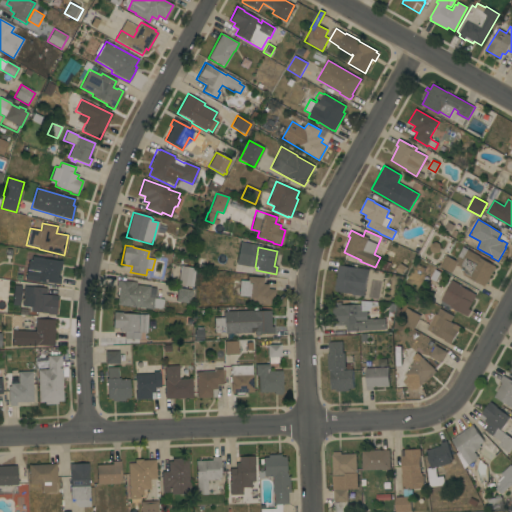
[(481,257),(480,258),(496,266),(485,287),(464,275),(464,274),(460,266),(456,266),(452,273),(440,266),(446,255),(456,261),(463,247),(481,257)]
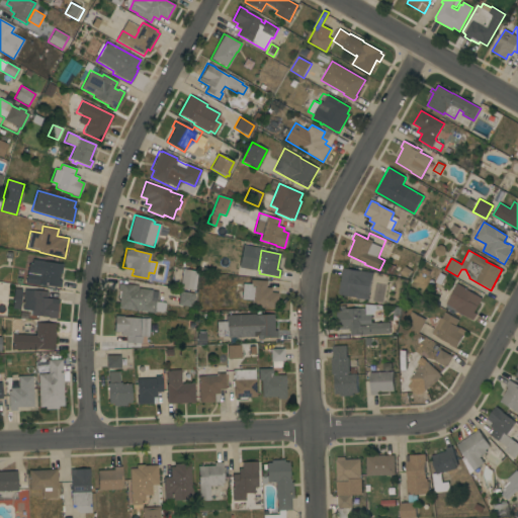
[(58,280),(61,281),(60,288),(46,285),(46,286),(40,285),(40,282),(39,282),(38,285),(24,283),(26,271),(30,272),(32,260),(61,264),(58,280)]
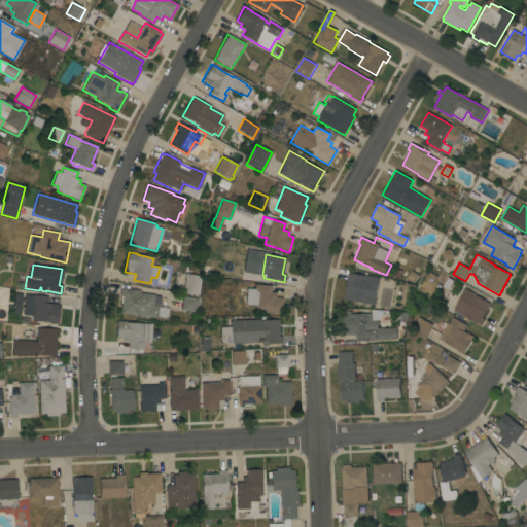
[(197,295),(182,292),(182,291),(175,289),(177,273),(200,277),(197,295)]
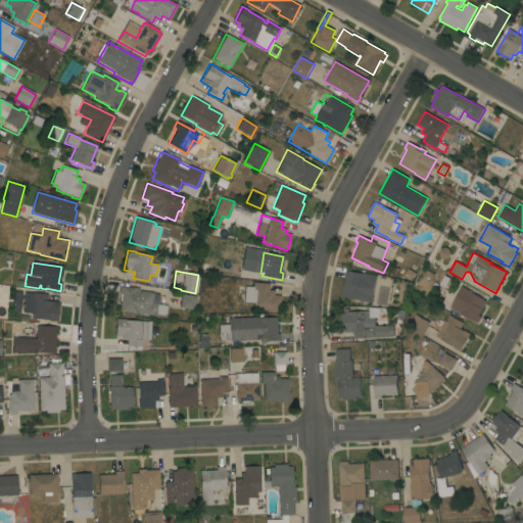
[(346,271),(365,274),(377,276),(373,303),(360,301),(360,300),(342,297),(346,271)]
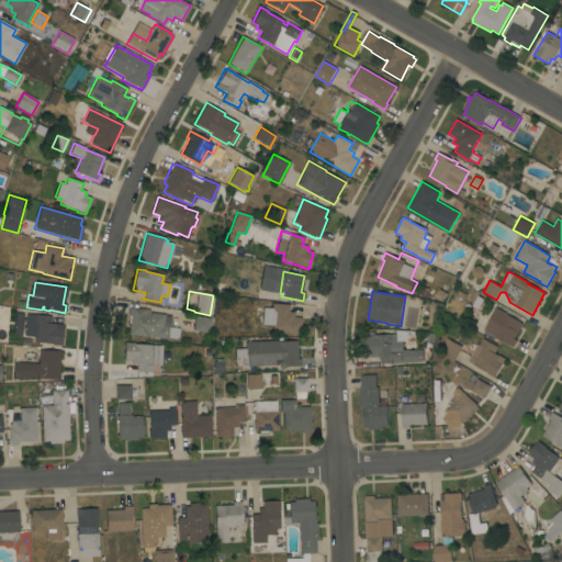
[(271,333),(272,326),(261,325),(262,307),(271,308),(271,304),(289,305),(288,312),(294,313),(293,317),(302,318),(300,336),(271,333)]
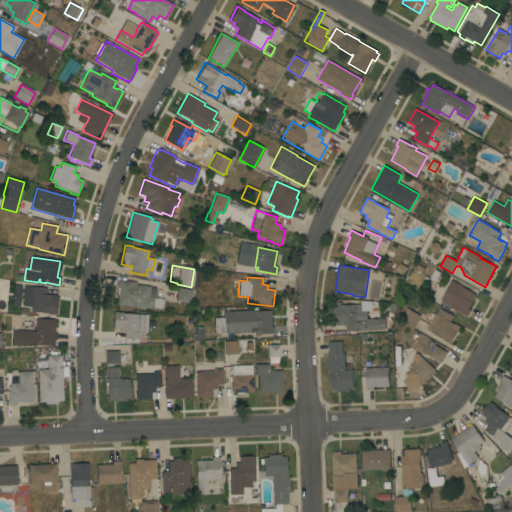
[(116,305),(119,288),(116,288),(117,281),(119,281),(119,280),(136,282),(136,285),(150,287),(155,288),(154,298),(163,299),(162,309),(152,308),(152,309),(116,305)]
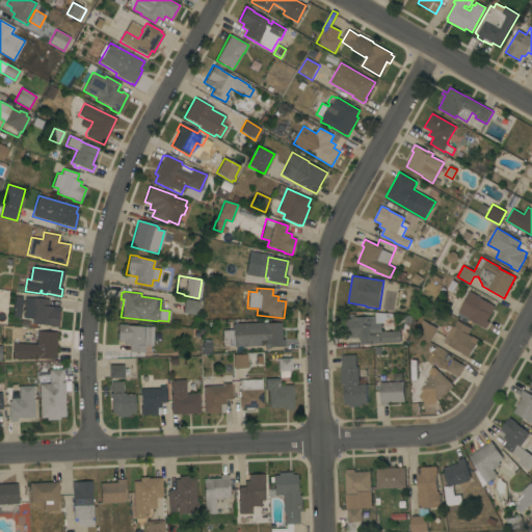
[(480,297),(479,297),(495,307),(487,321),(489,323),(486,329),(468,318),(466,322),(458,318),(461,313),(459,312),(466,300),(464,300),(470,291),(480,297)]
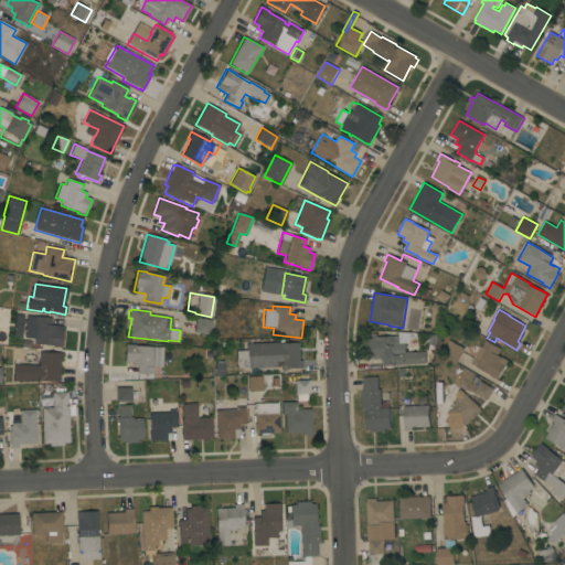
[(25,316),(51,318),(51,324),(63,326),(61,348),(52,347),(33,344),(34,339),(23,338),(25,316)]
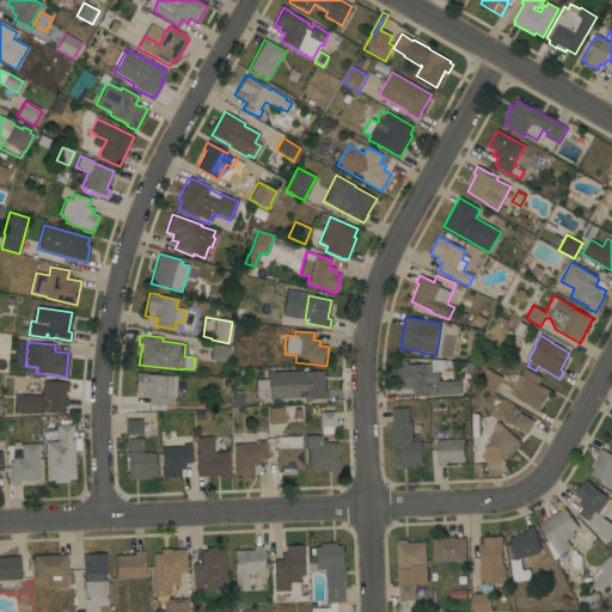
[(209,361),(212,344),(230,347),(226,363),(209,361)]
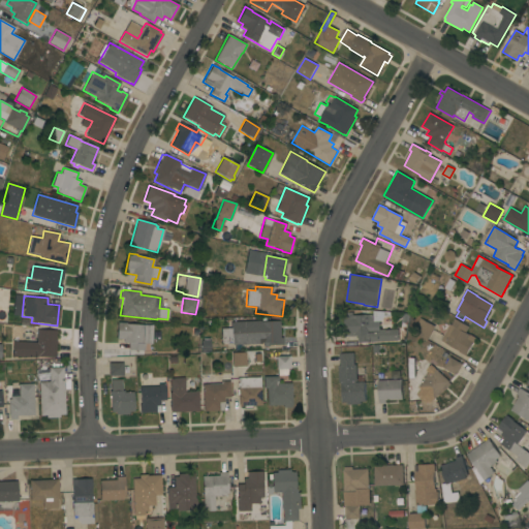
[(359,343),(358,336),(345,337),(344,318),(345,318),(345,313),(353,312),(353,316),(370,315),(373,315),(374,311),(381,312),(381,315),(379,315),(380,330),(398,330),(399,341),(359,343)]
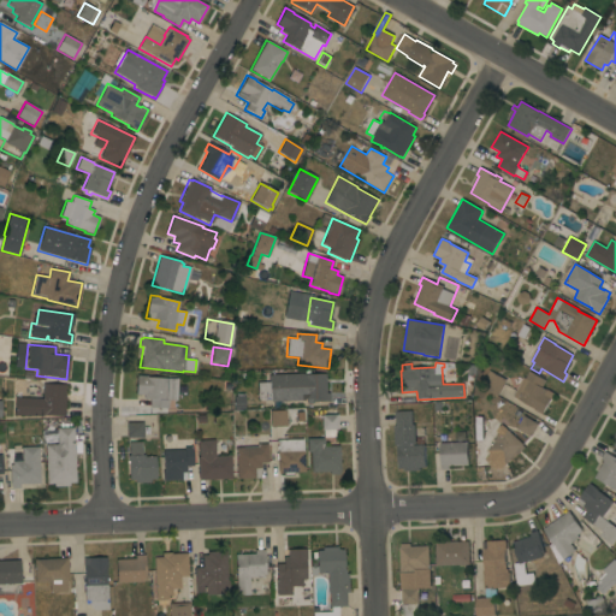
[(303,373),(303,371),(309,371),(309,374),(325,374),(326,394),(330,394),(330,401),(312,402),(312,403),(306,404),(306,400),(304,400),(304,401),(271,402),(271,400),(258,401),(258,383),(270,383),(270,375),(303,373)]
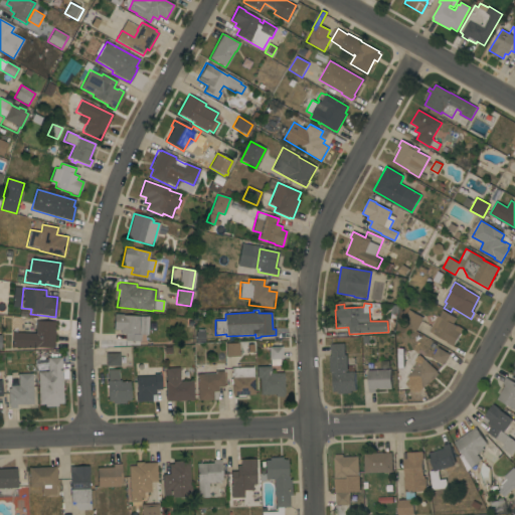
[(416,331),(402,323),(409,310),(423,318),(416,331)]
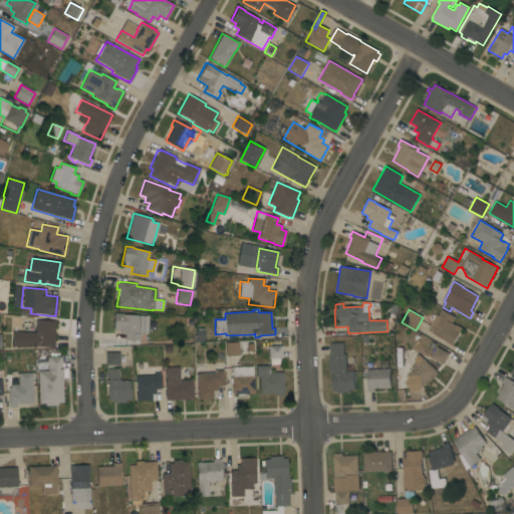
[(453,346),(446,342),(447,341),(429,331),(437,315),(439,316),(443,310),(456,317),(453,323),(463,328),(453,346)]
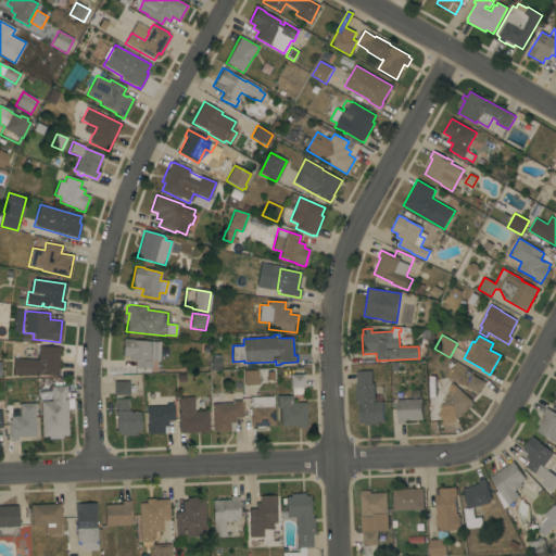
[(159,362),(151,361),(151,368),(134,367),(135,361),(129,361),(129,356),(123,356),(123,339),(133,339),(131,341),(160,342),(159,362)]
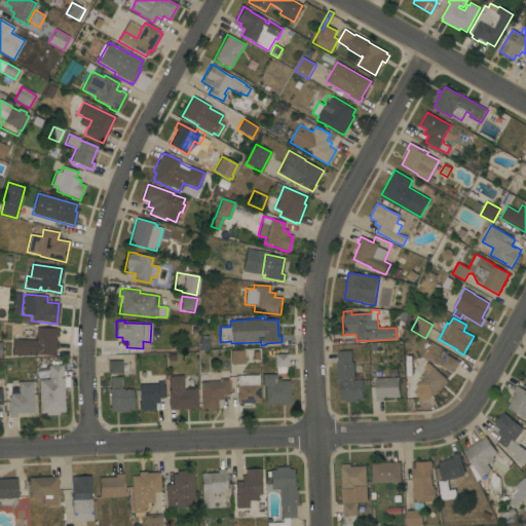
[(36,340),(36,328),(55,329),(54,355),(36,354),(36,355),(12,354),(12,339),(36,340)]
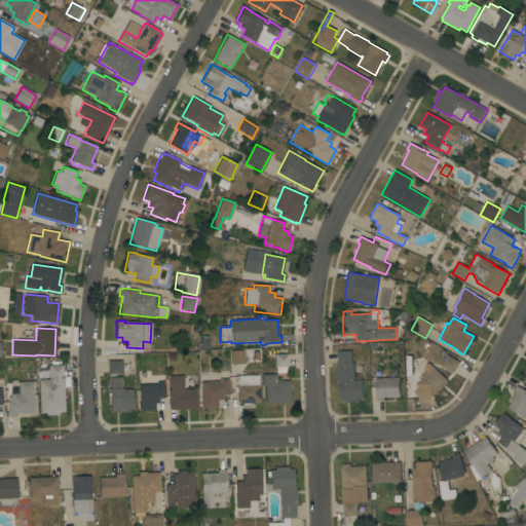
[(245,365),(230,365),(230,351),(243,350),(245,365)]
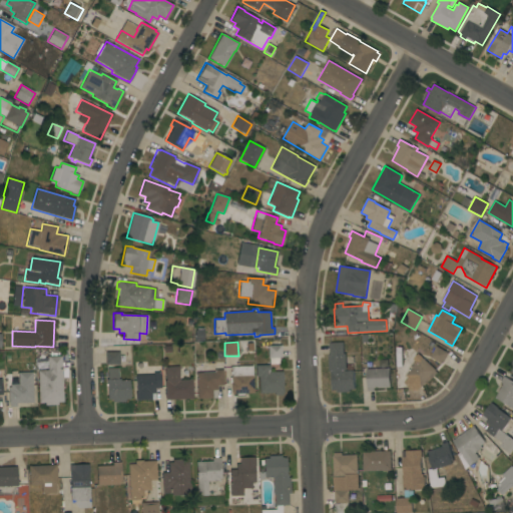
[(329,355),(330,355),(330,343),(343,342),(344,354),(346,354),(347,371),(348,371),(347,365),(353,365),(353,371),(354,371),(355,390),(350,390),(350,392),(338,393),(338,390),(333,391),(332,374),(331,374),(331,371),(329,371),(329,355)]
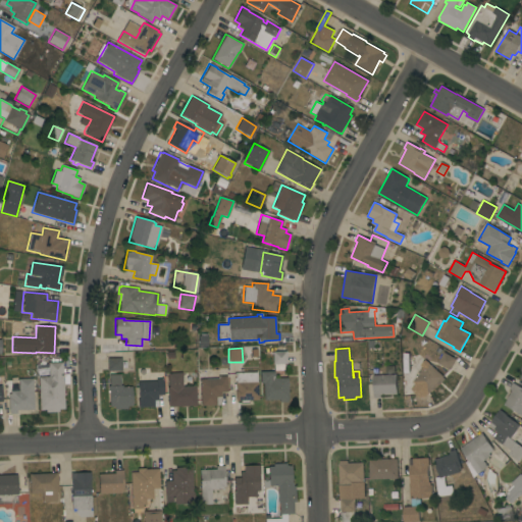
[(285,352),(286,364),(282,364),(283,370),(273,371),(273,365),(272,365),(272,352),(285,352)]
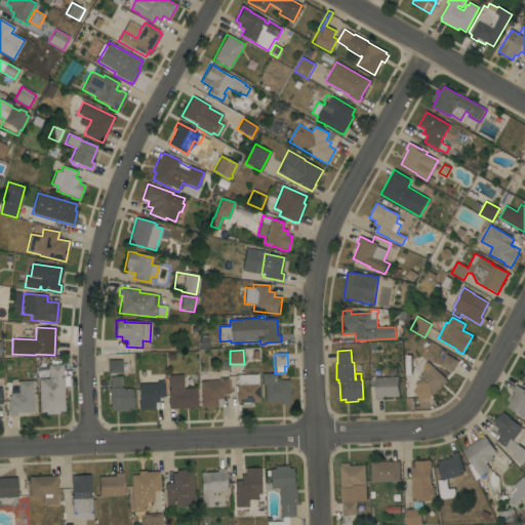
[(459,361),(453,372),(441,366),(447,355),(459,361)]
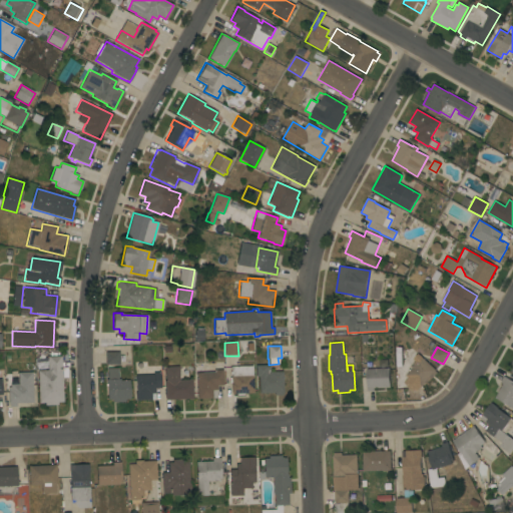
[(105,365),(105,352),(118,352),(119,365),(105,365)]
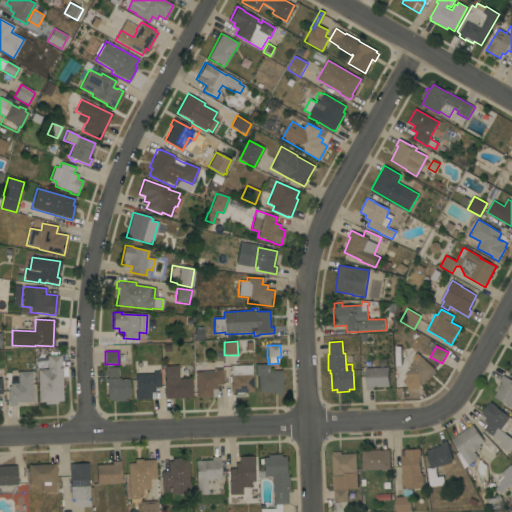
[(37,370),(48,369),(47,356),(61,355),(63,401),(57,401),(57,404),(45,405),(44,402),(39,402),(37,370)]
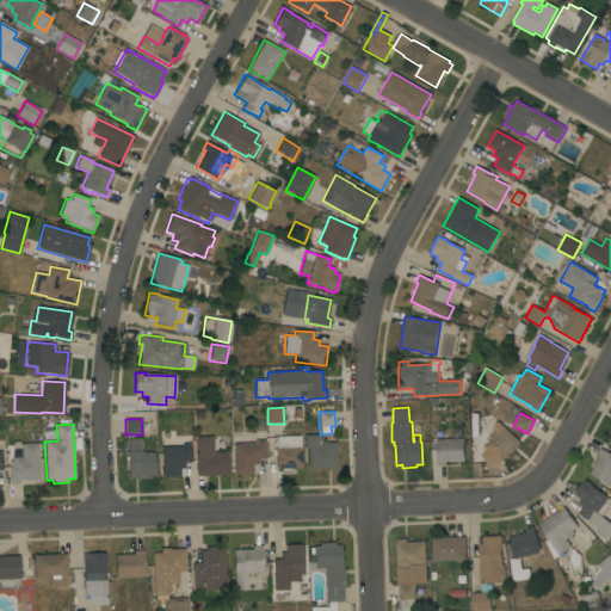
[(520,442),(519,442),(522,444),(514,451),(513,449),(500,463),(483,448),(492,439),(489,437),(501,424),(520,442)]
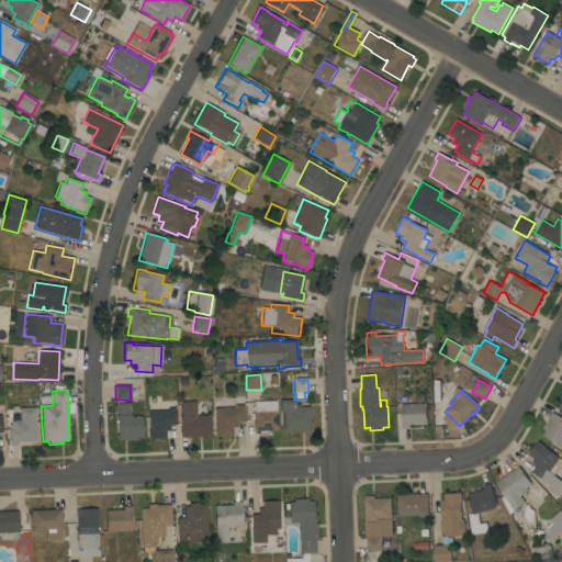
[(216,437),(215,408),(223,408),(222,397),(235,396),(235,405),(244,405),(244,423),(237,423),(238,436),(216,437)]
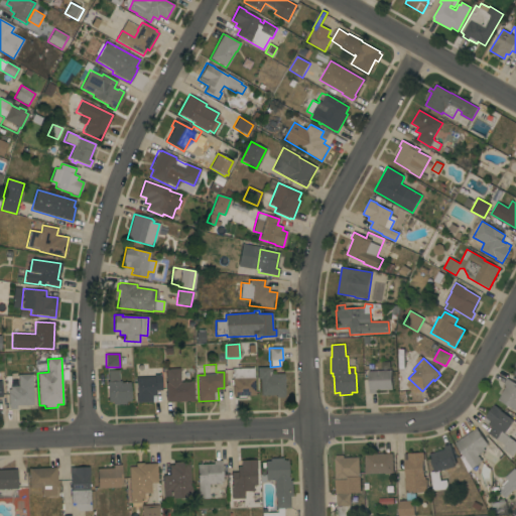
[(285,395),(284,395),(284,397),(275,398),(275,395),(261,396),(260,379),(257,379),(257,368),(271,367),(271,374),(284,374),(285,395)]
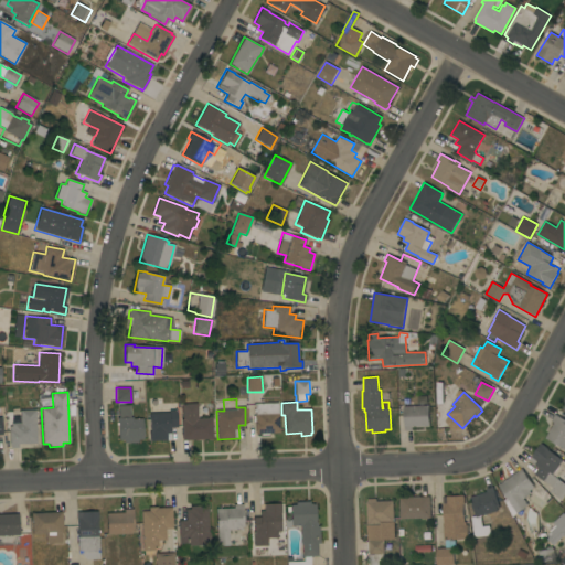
[(182,440),(181,419),(182,419),(181,404),(196,403),(198,418),(211,418),(212,439),(182,440)]
